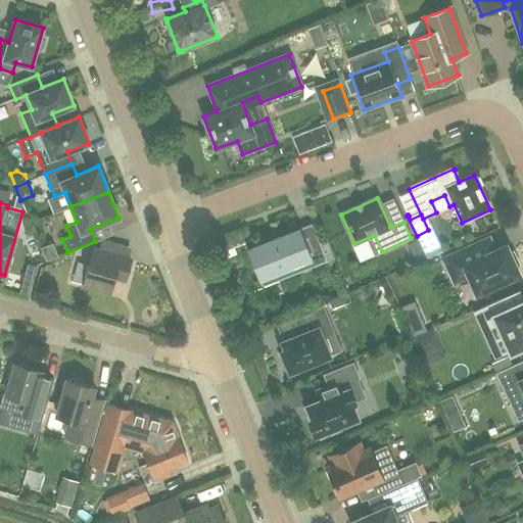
[(299,228),(246,249),(258,279),(275,273),(278,280),(300,271),(297,264),(311,258),(314,267),(327,260),(324,253),(327,252),(326,251),(324,252),(321,246),(308,250),(299,228)]
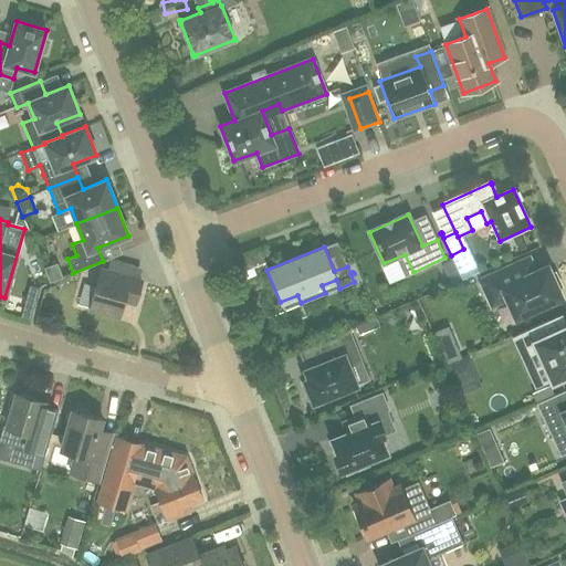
[(534,271),(528,258),(479,280),(491,307),(506,301),(515,320),(563,297),(558,289),(562,286),(555,273),(552,274),(547,264),(534,271)]
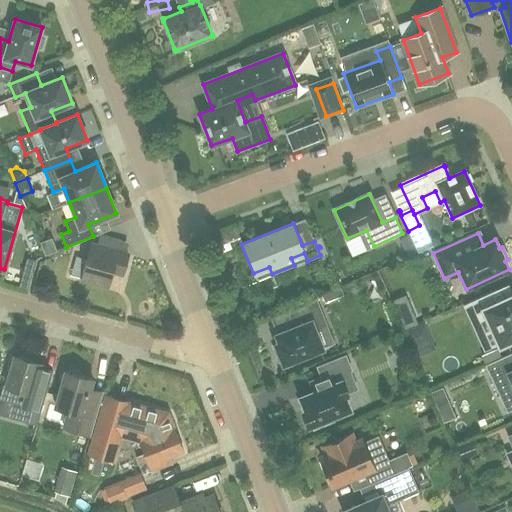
[(128,255),(124,254),(128,242),(100,234),(96,246),(91,244),(81,279),(108,287),(112,271),(123,274),(128,255)]
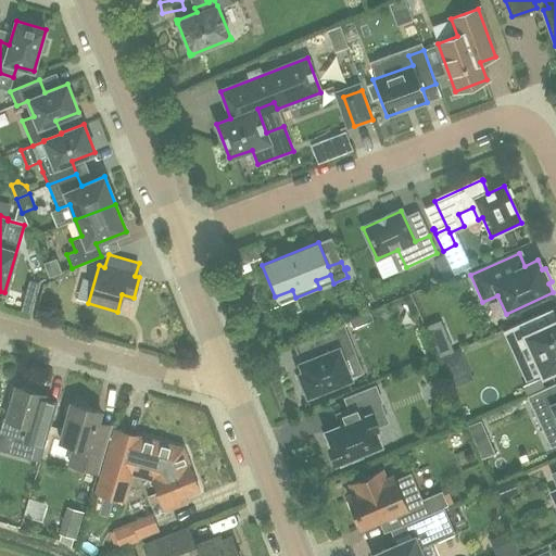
[(43,263),(49,277),(62,273),(55,258),(43,263)]
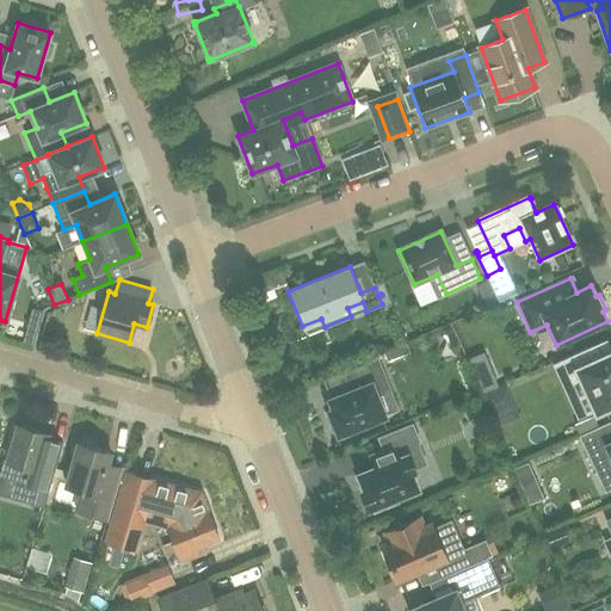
[(610,353),(591,363),(586,350),(554,364),(565,388),(581,380),(596,413),(610,406),(610,353)]
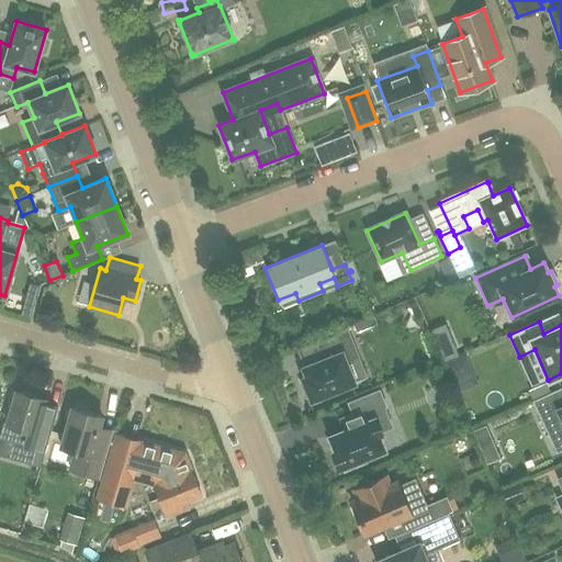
[(353,383),(353,382),(346,362),(358,358),(347,328),(317,340),(325,359),(304,367),(303,368),(306,377),(302,378),(303,381),(300,383),(305,397),(310,396),(311,400),(353,383)]
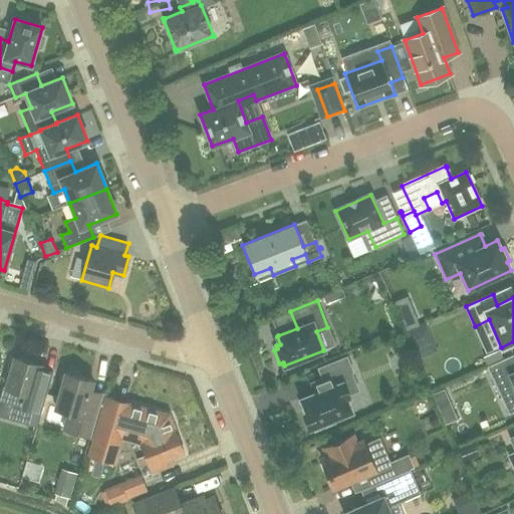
[(321,365),(326,376),(314,381),(317,391),(303,397),(309,410),(306,411),(311,426),(315,424),(317,428),(336,420),(334,416),(353,409),(348,395),(351,394),(350,392),(342,373),(353,369),(354,368),(348,354),(321,365)]
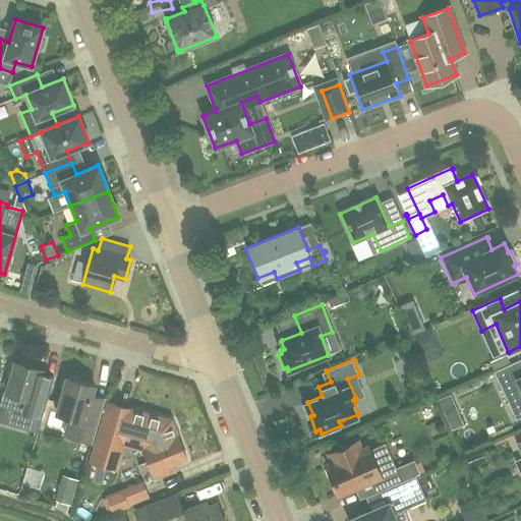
[(15,362),(6,393),(2,392),(0,400),(0,406),(22,412),(21,413),(35,417),(40,398),(34,396),(41,371),(41,370),(15,362)]
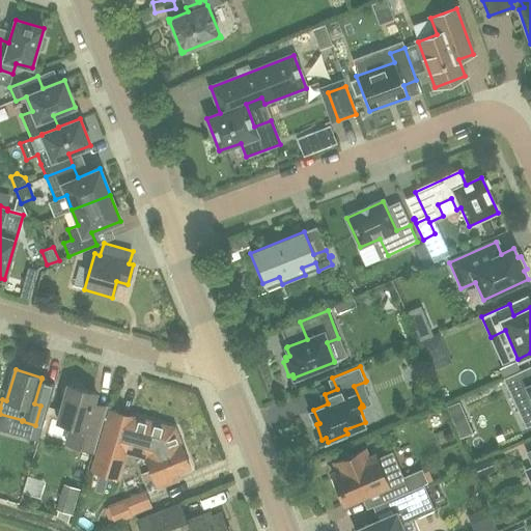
[(503,379),(514,404),(530,397),(530,384),(530,385),(523,369),(503,379)]
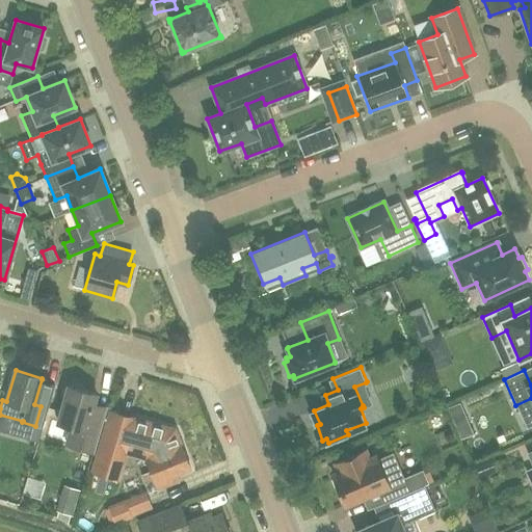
[(69,386),(57,423),(72,427),(67,445),(94,453),(107,408),(92,404),(96,394),(84,390),(82,387),(75,384),(72,387),(69,386)]
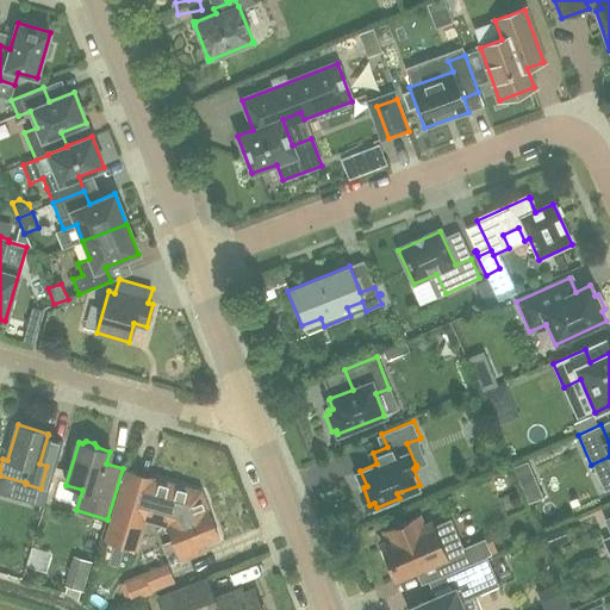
[(144,520),(166,527),(172,541),(162,546),(169,565),(197,554),(194,547),(217,537),(206,510),(205,511),(199,493),(156,480),(156,479),(126,471),(106,541),(135,551),(144,520)]
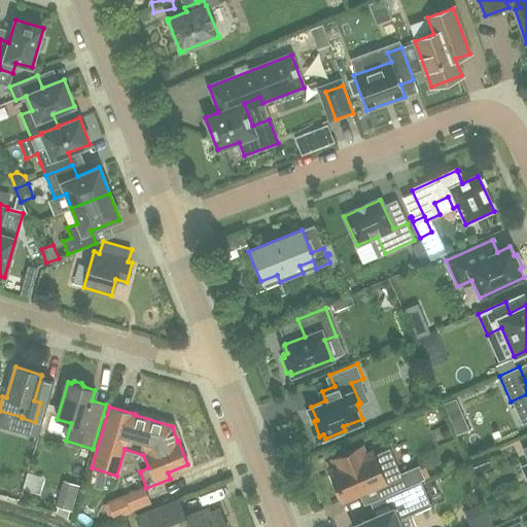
[(385,496),(394,492),(405,488),(420,481),(423,480),(418,465),(398,473),(399,475),(384,482),(372,453),(364,456),(360,448),(332,460),(337,468),(329,471),(342,500),(380,484),(385,496)]
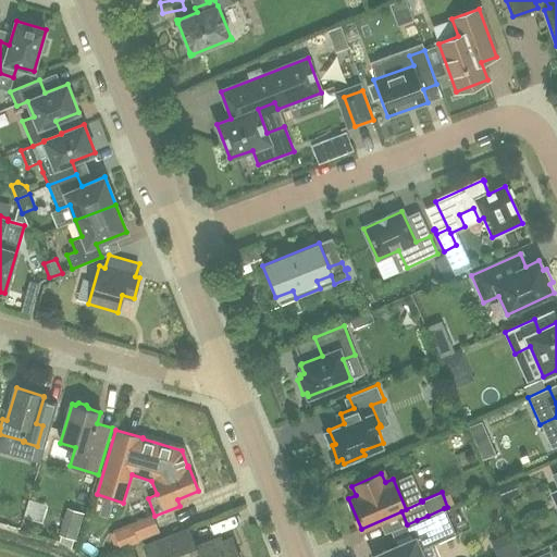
[(84,512),(66,507),(59,533),(76,539),(84,512)]
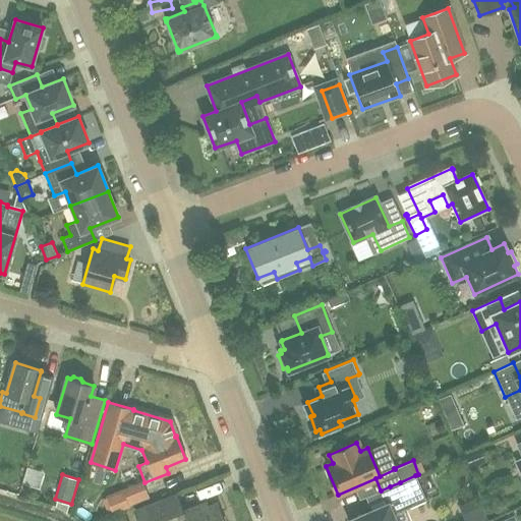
[(390,486),(396,500),(348,520),(408,520),(404,510),(425,501),(415,475),(400,482),(390,486)]
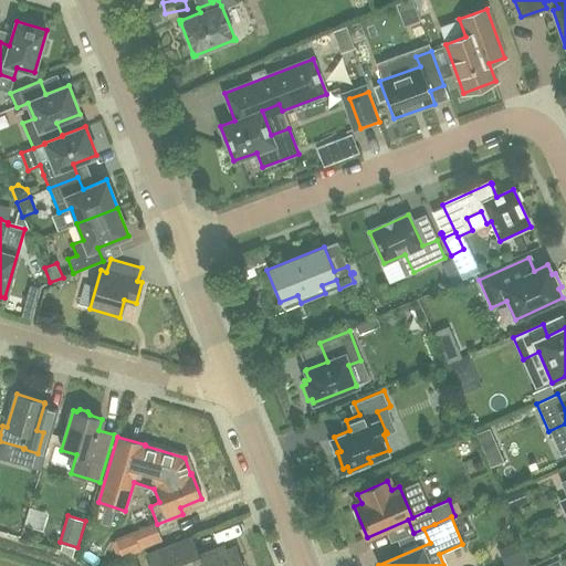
[(163,541),(155,523),(132,532),(115,538),(122,558),(140,552),(140,549),(163,541)]
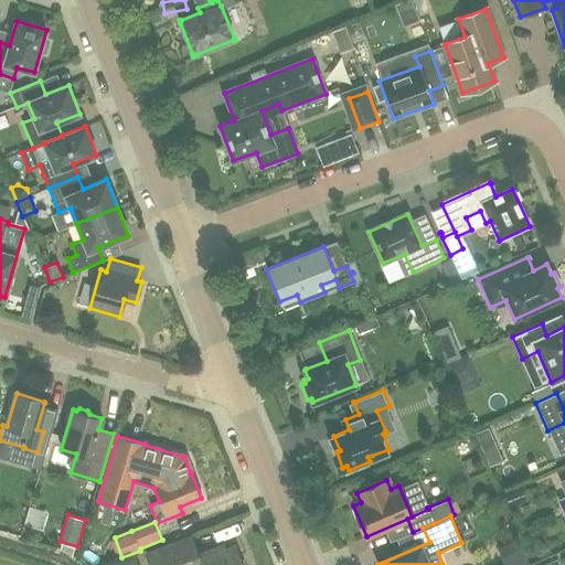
[(223,544),(200,554),(192,535),(145,553),(149,564),(242,564),(235,545),(225,548),(223,544)]
